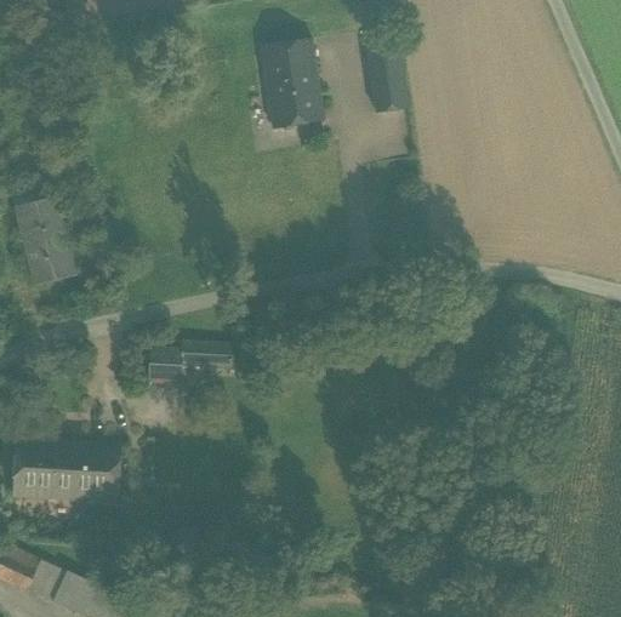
[(312,36),(262,44),(273,127),(323,120),(312,36)]
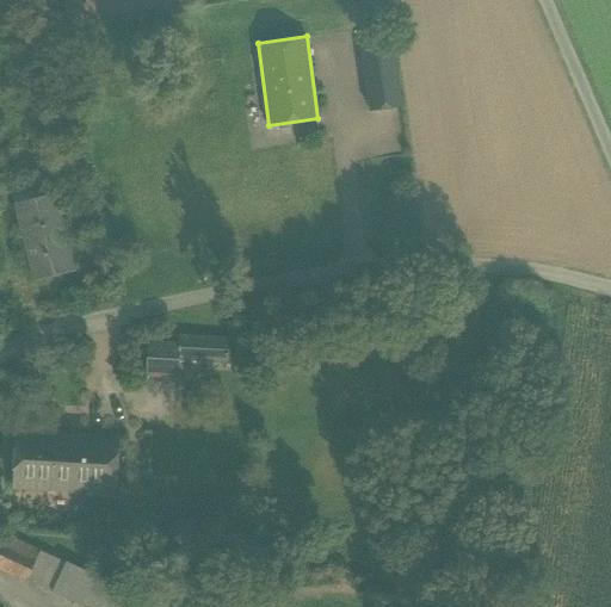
[(369,109),(399,105),(392,45),(362,49),(369,109)]
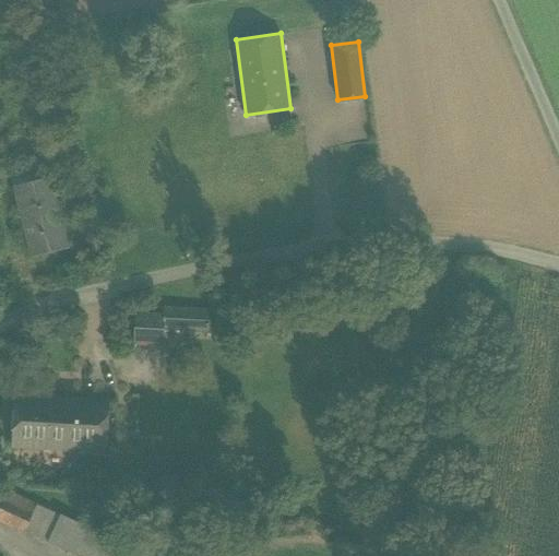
[(13,186),(45,178),(39,156),(8,165),(13,186)]
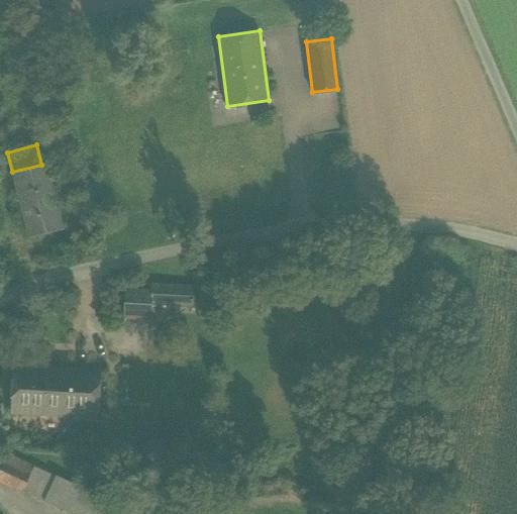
[(18,194),(53,186),(46,164),(41,165),(12,172),(18,194)]
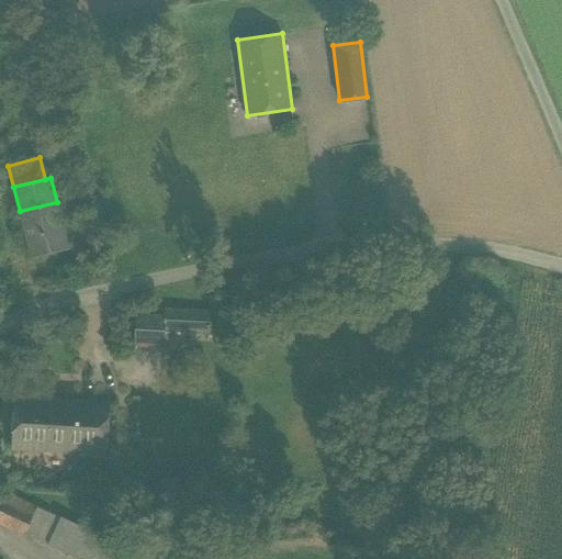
[(57,202),(20,211),(31,257),(68,247),(57,202)]
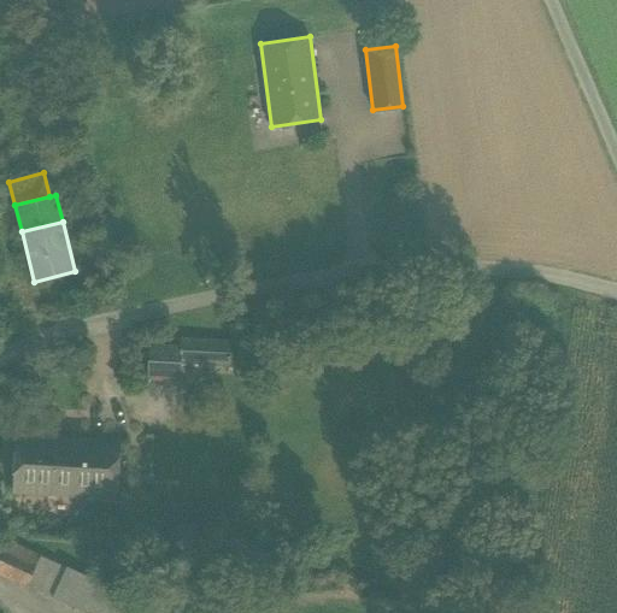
[(180,346),(148,343),(147,375),(180,377),(181,360),(230,363),(231,340),(181,337),(180,346)]
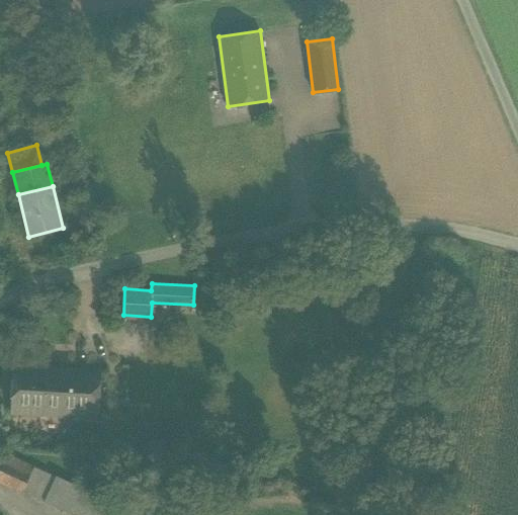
[(77,367),(44,365),(42,369),(29,369),(30,364),(14,364),(11,412),(71,415),(97,416),(100,368),(77,367)]
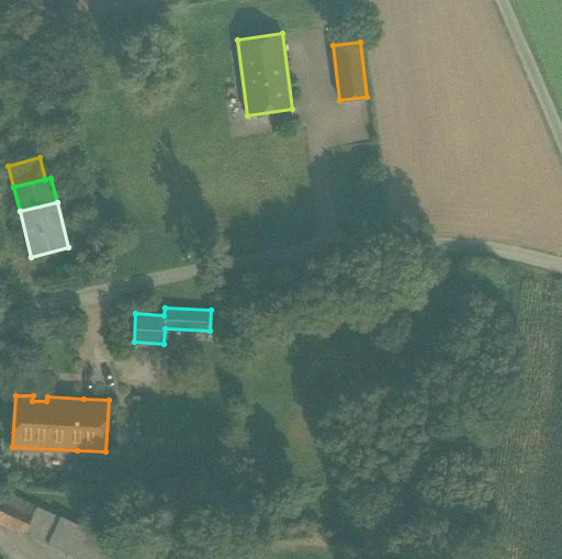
[(35,505),(7,492),(3,501),(0,499),(0,520),(24,532),(35,505)]
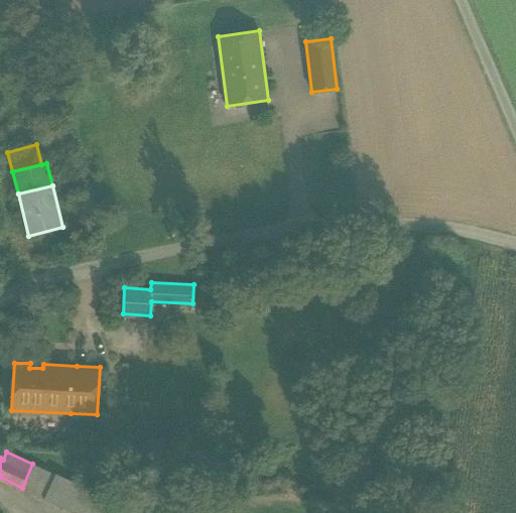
[(55,474),(32,464),(22,488),(44,498),(55,474)]
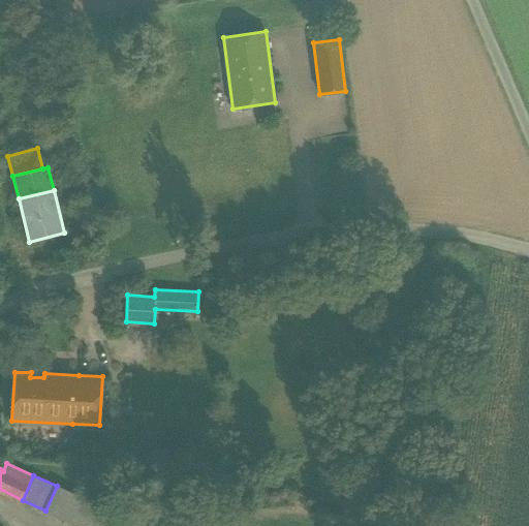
[(97,525),(106,507),(57,486),(45,511),(81,525),(97,525)]
